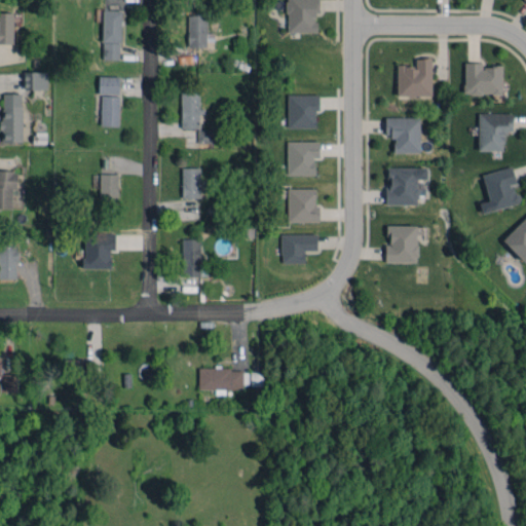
[(316,0),(286,0),(287,32),(317,32),(316,0)]
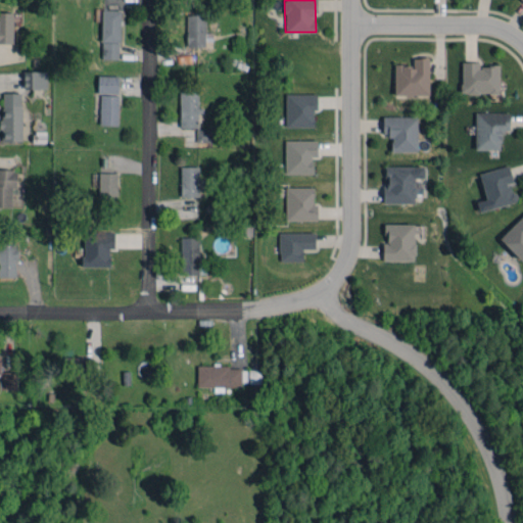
[(120,59),(121,10),(102,9),(101,58),(120,59)]
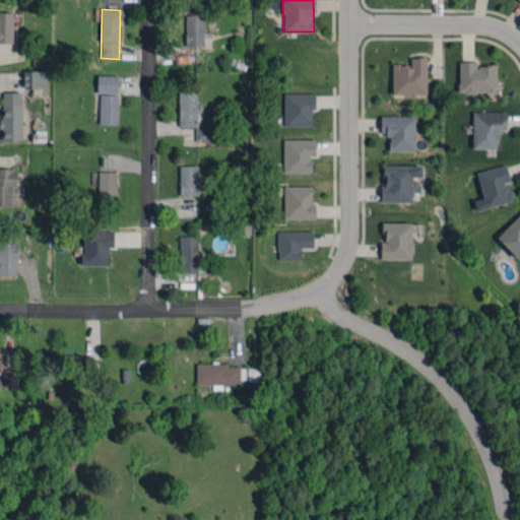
[(0,43),(12,44),(13,12),(0,11),(0,43)]
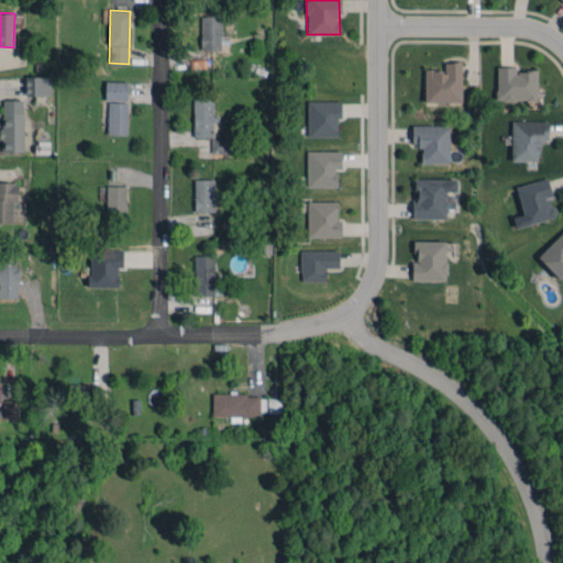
[(221,15),(200,15),(201,51),(221,50),(221,15)]
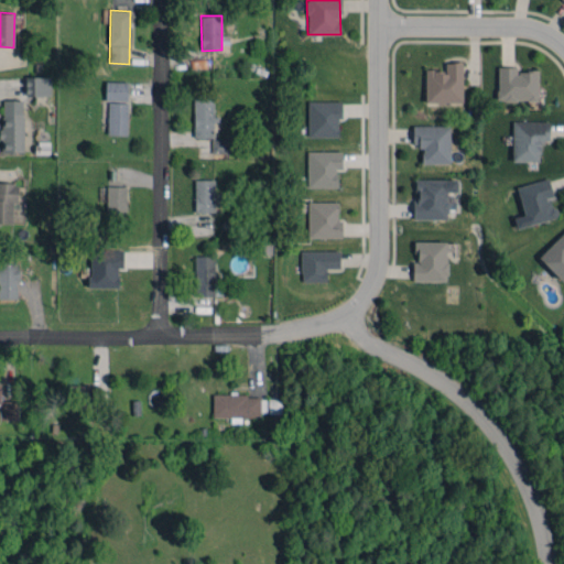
[(425,102),(463,101),(462,62),(445,62),(445,69),(425,71),(425,102)]
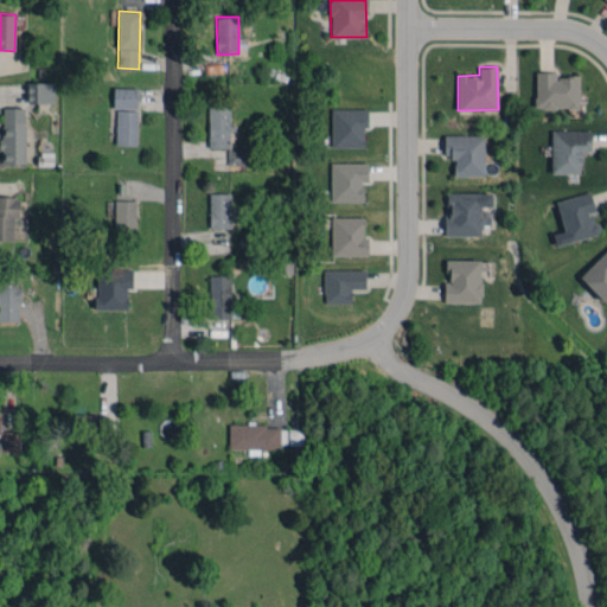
[(579,76),(556,77),(556,71),(535,72),(536,109),(579,108),(579,76)]
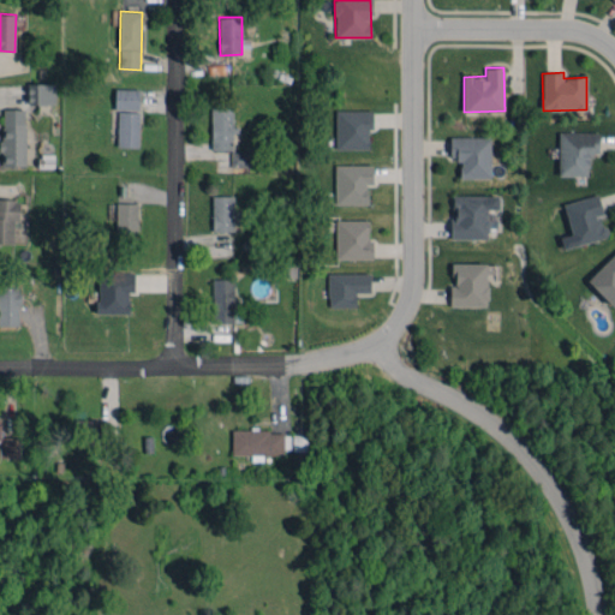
[(54,83),(28,84),(28,105),(55,105),(54,83)]
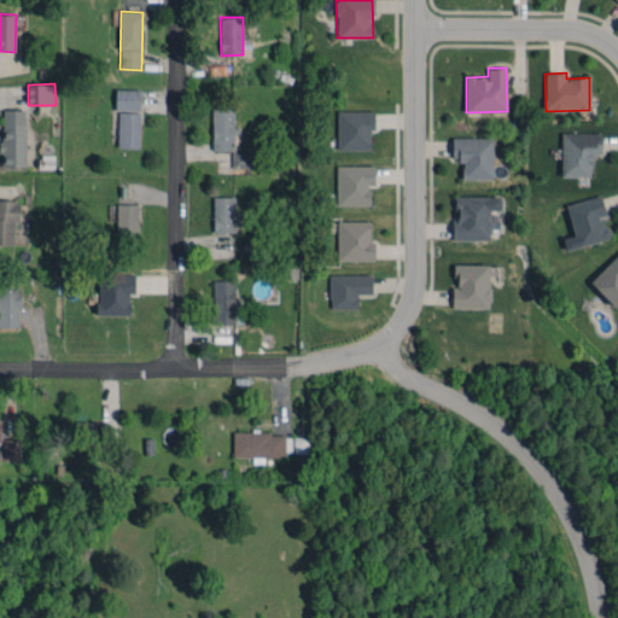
[(115,110),(140,111),(140,89),(116,88),(115,110)]
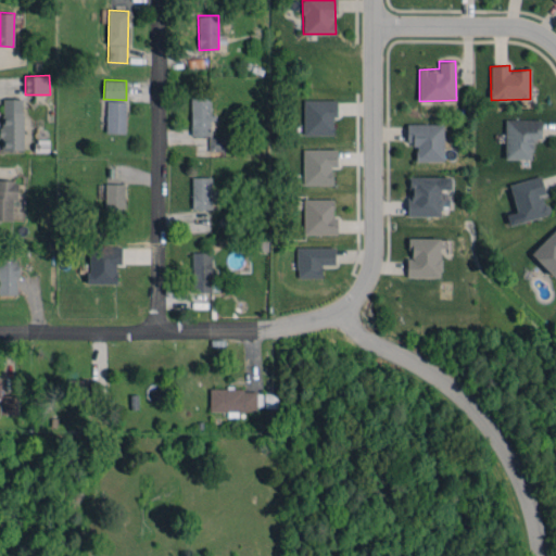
[(211,96),(191,95),(190,135),(210,136),(211,96)]
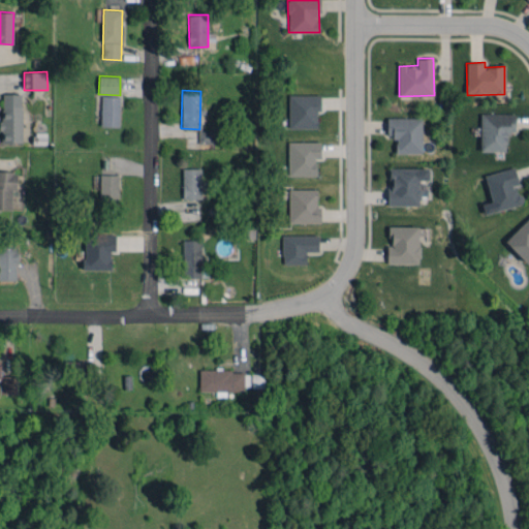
[(22,93),(1,94),(2,143),(22,143),(22,93)]
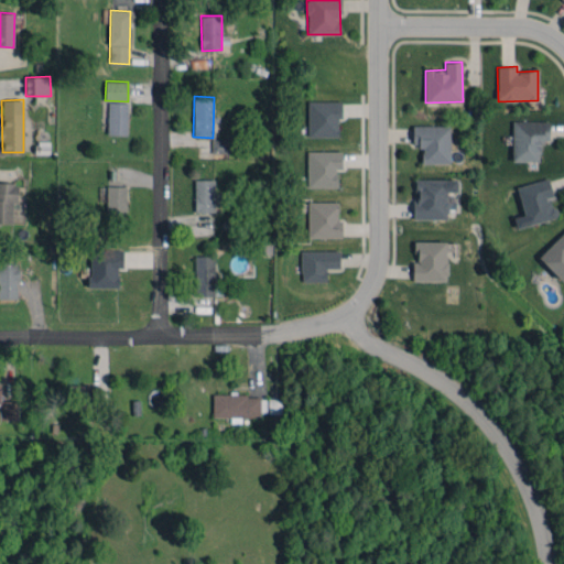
[(307,101),(308,137),(338,137),(337,118),(342,118),(342,100),(307,101)]
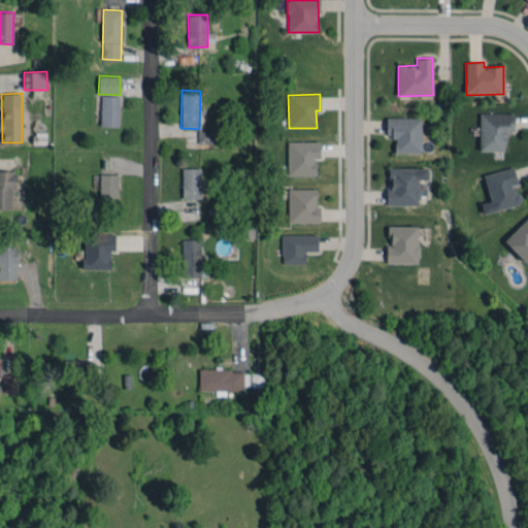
[(100,126),(119,126),(120,96),(101,95),(100,126)]
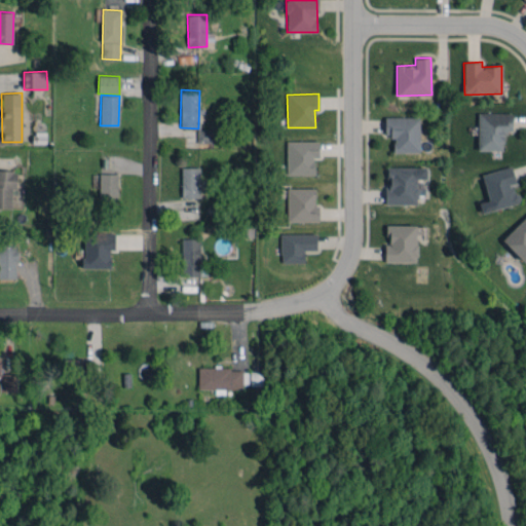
[(478,113),(477,150),(503,150),(503,133),(512,133),(512,113),(478,113)]
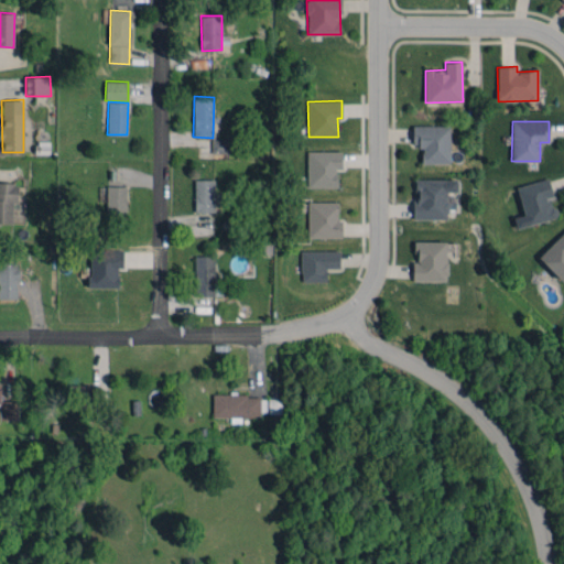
[(422,164),(449,163),(449,125),(412,126),(413,147),(421,147),(422,164)]
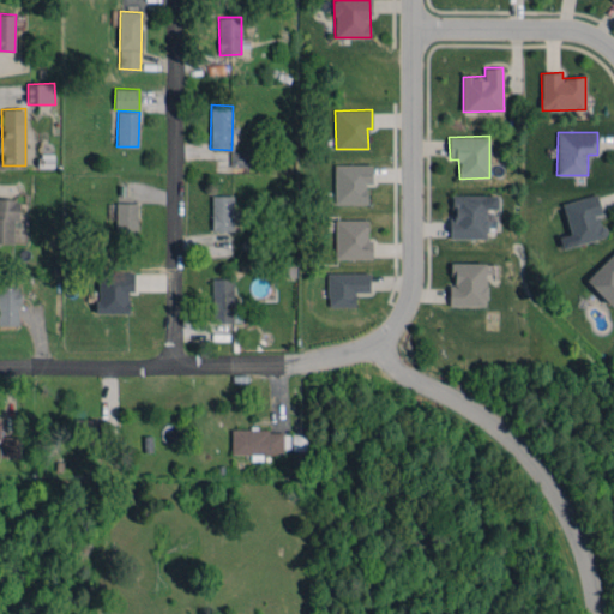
[(248,152),(230,152),(230,167),(250,166),(248,152)]
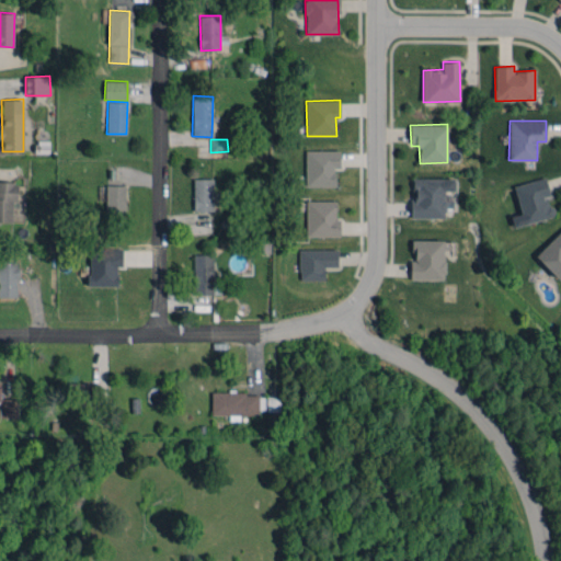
[(341,168),(340,150),(305,150),(306,187),(335,186),(335,168),(341,168)]
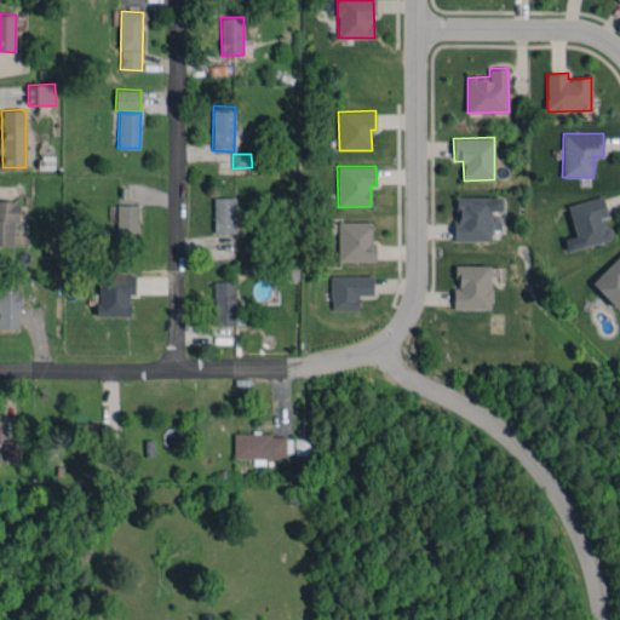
[(214,233),(236,233),(235,197),(213,197),(214,233)]
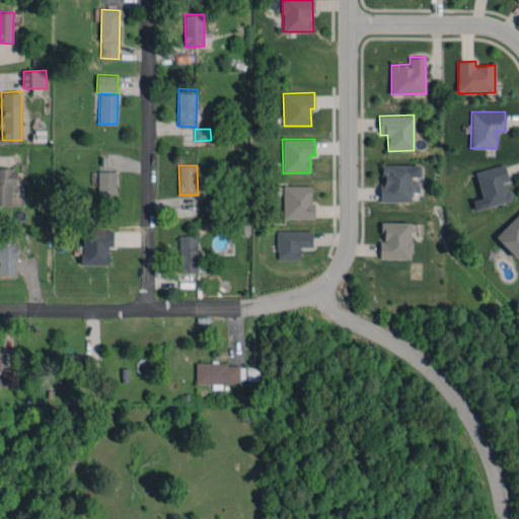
[(381,201),(412,202),(412,176),(421,176),(421,165),(381,165),(381,201)]
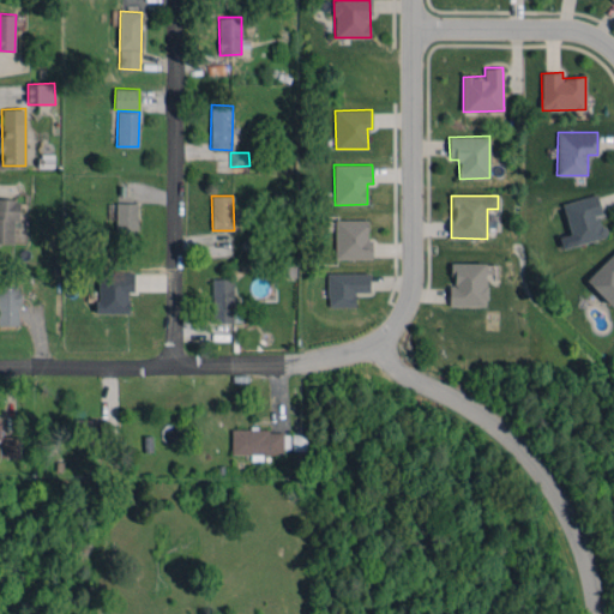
[(564,202),(570,234),(559,236),(561,247),(606,238),(600,214),(601,214),(597,196),(564,202)]
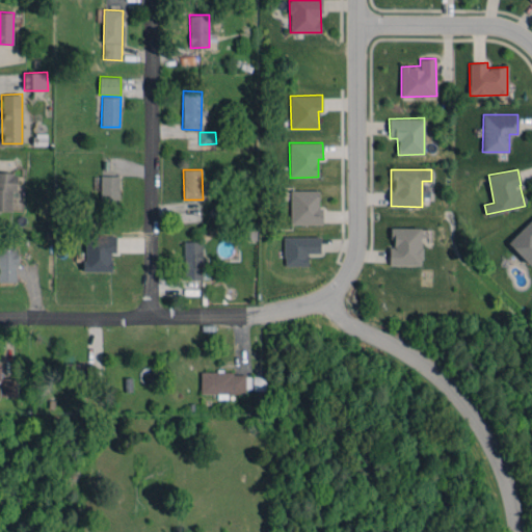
[(17,190),(17,173),(0,171),(0,210),(11,211),(12,190),(17,190)]
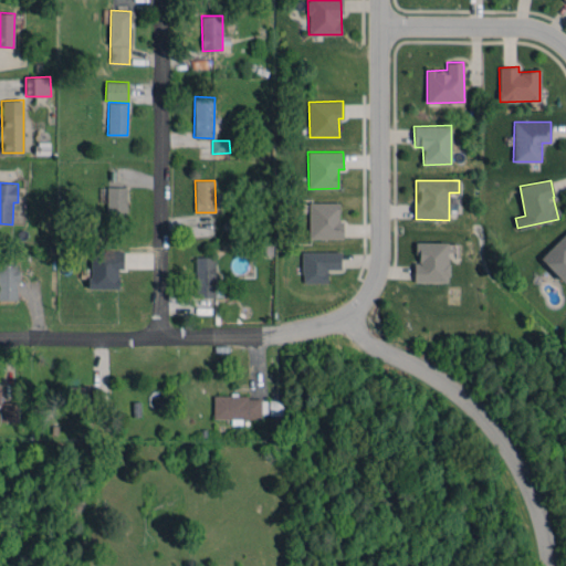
[(126,187),(107,187),(107,215),(127,215),(126,187)]
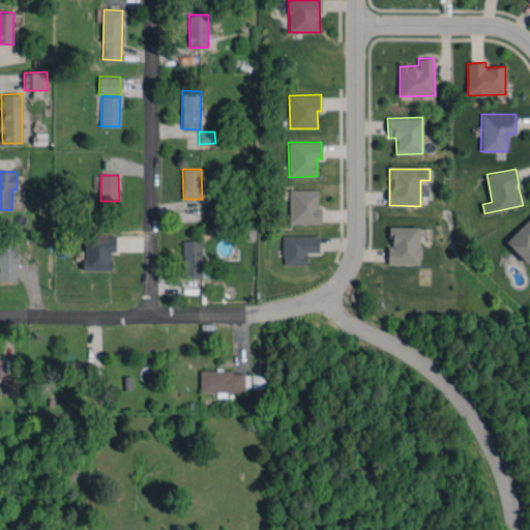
[(290,224),(322,224),(322,207),(318,207),(318,189),(290,189),(290,224)]
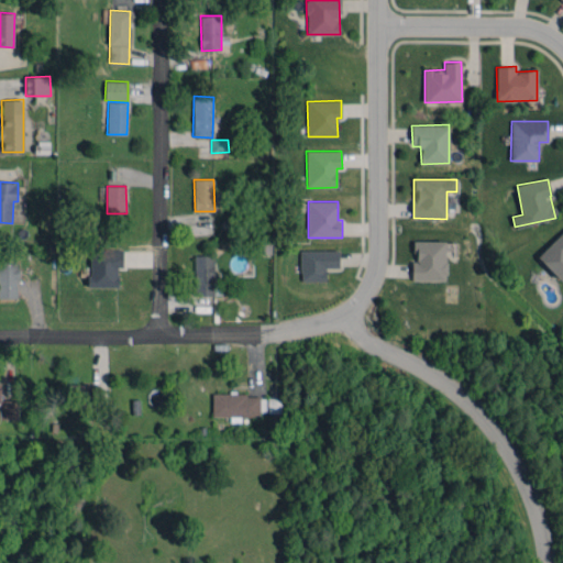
[(562,230),(538,257),(562,280),(562,279),(562,230)]
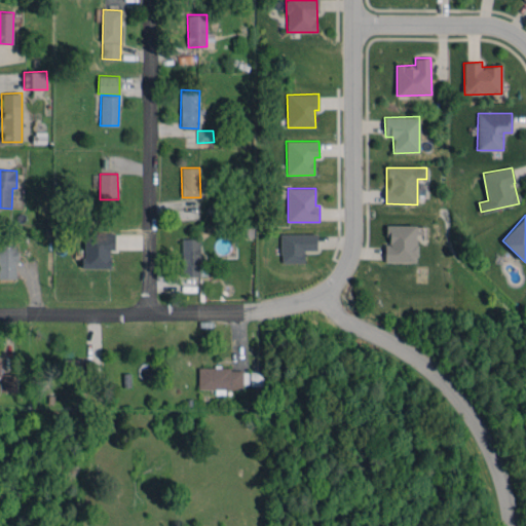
[(416,262),(416,225),(387,225),(387,245),(384,245),(384,262),(416,262)]
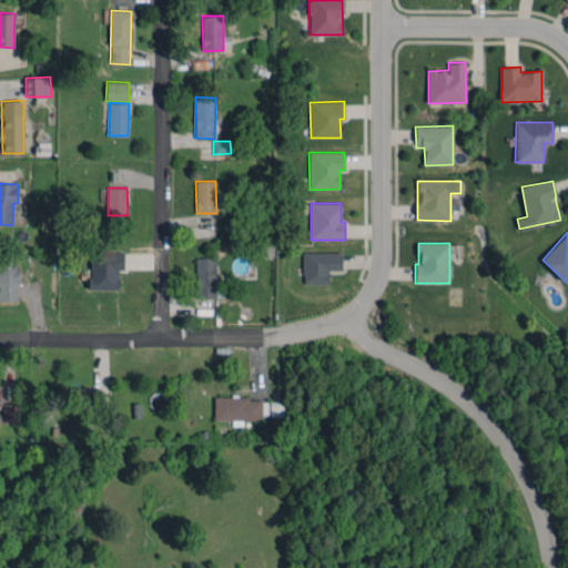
[(120,290),(119,270),(124,270),(124,251),(90,252),(90,290),(120,290)]
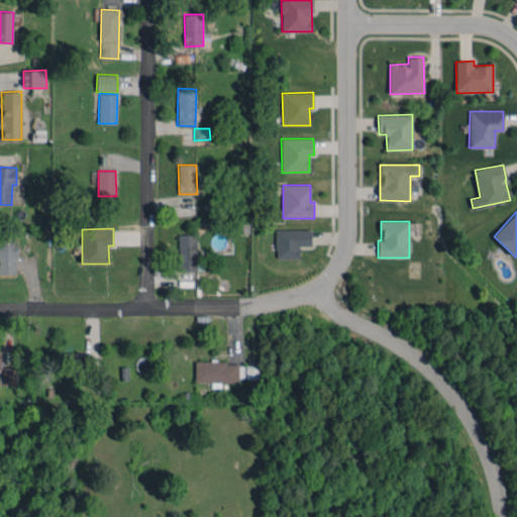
[(311,229),(276,229),(276,257),(300,257),(300,245),(311,245),(311,229)]
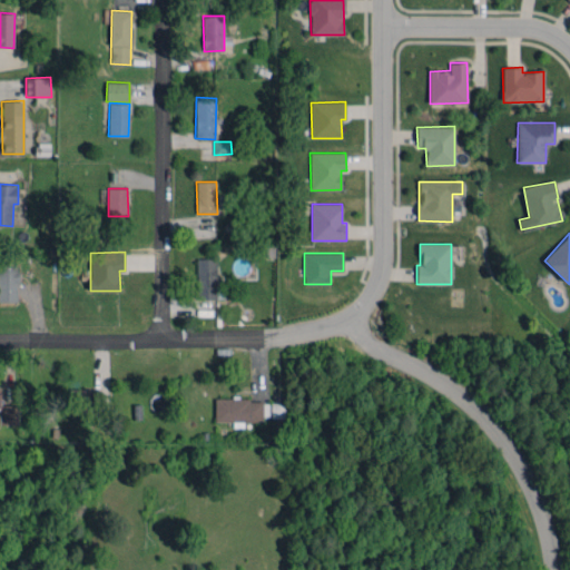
[(0,302),(18,302),(16,256),(0,255),(0,302)]
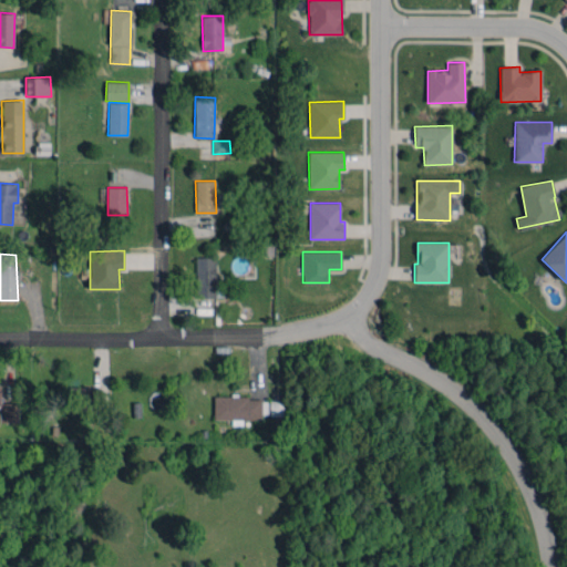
[(216,298),(215,257),(196,257),(197,298),(216,298)]
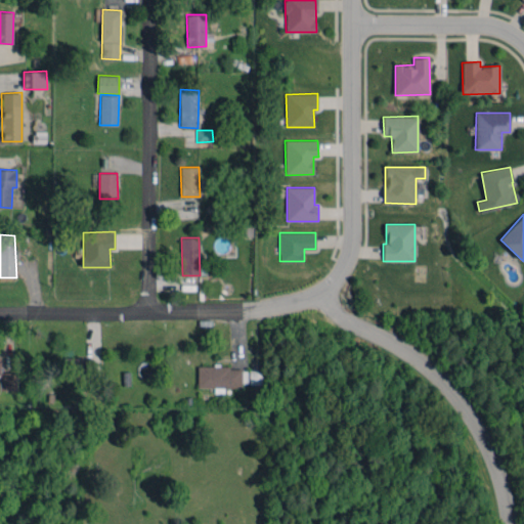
[(1,356),(0,356),(0,389),(16,390),(16,373),(0,373),(1,356)]
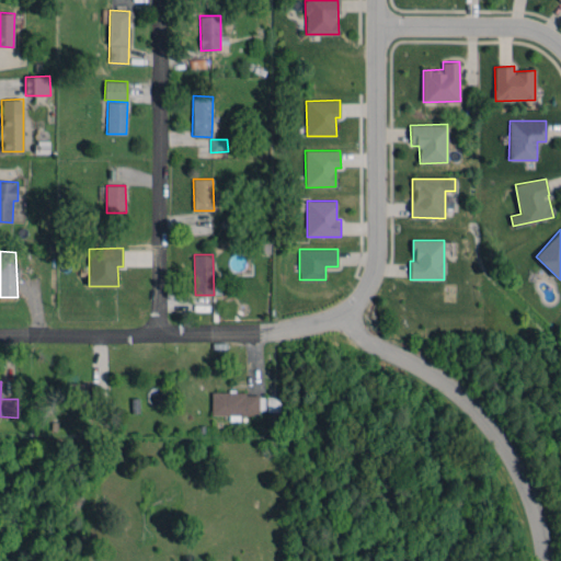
[(99,382),(66,384),(66,405),(100,404),(99,382)]
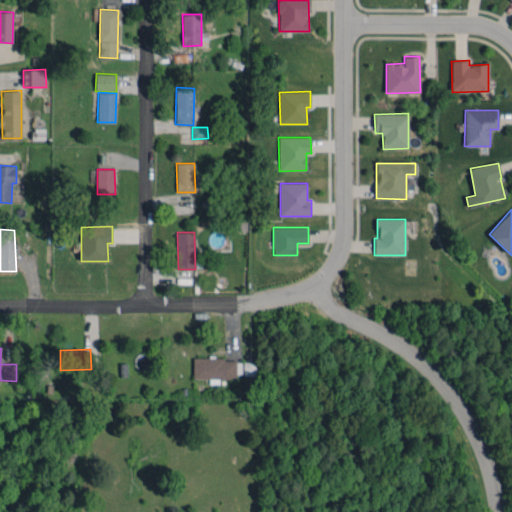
[(193,379),(236,378),(236,358),(193,359),(193,379)]
